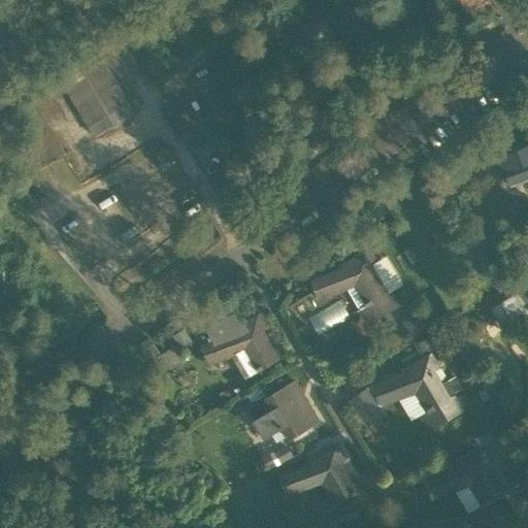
[(98,54),(78,65),(84,75),(104,64),(98,54)]
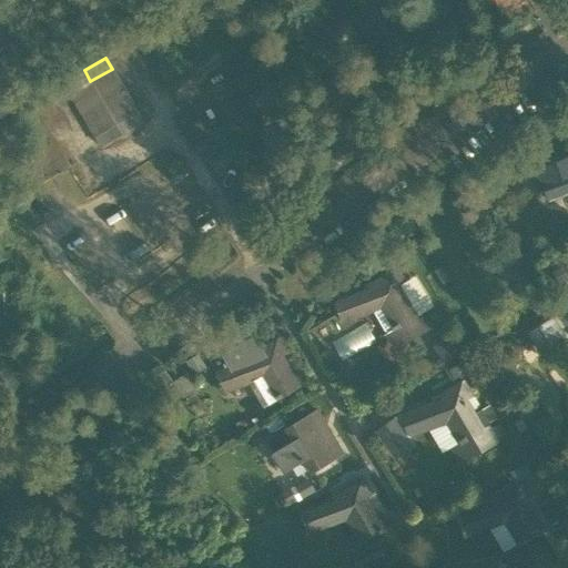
[(112,69),(90,81),(97,92),(119,79),(112,69)]
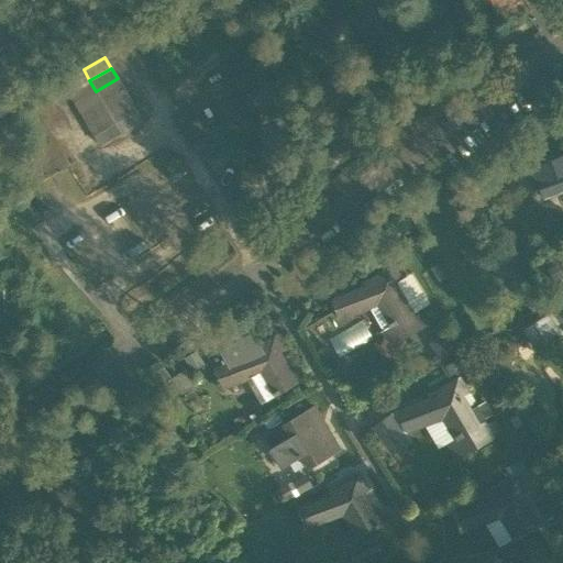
[(68,92),(89,80),(84,69),(62,83),(68,92)]
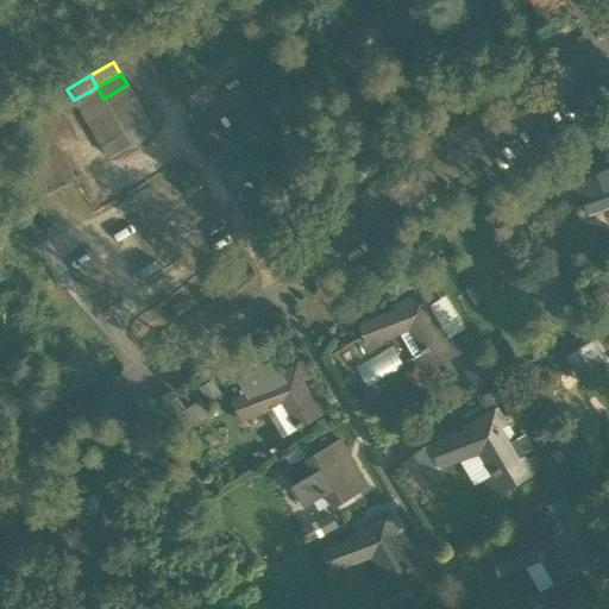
[(127,85),(104,99),(111,111),(133,96),(127,85)]
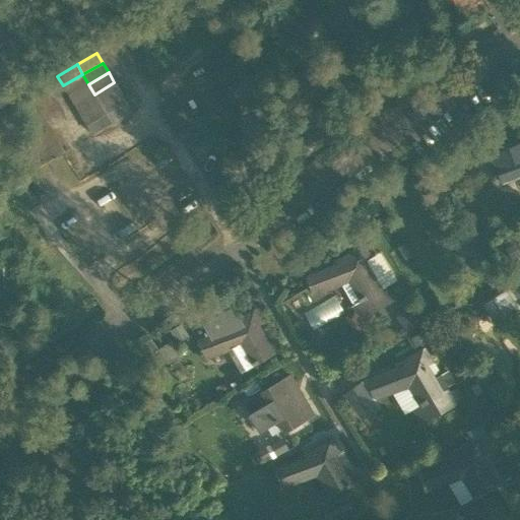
[(69,95),(88,84),(82,74),(63,85),(69,95)]
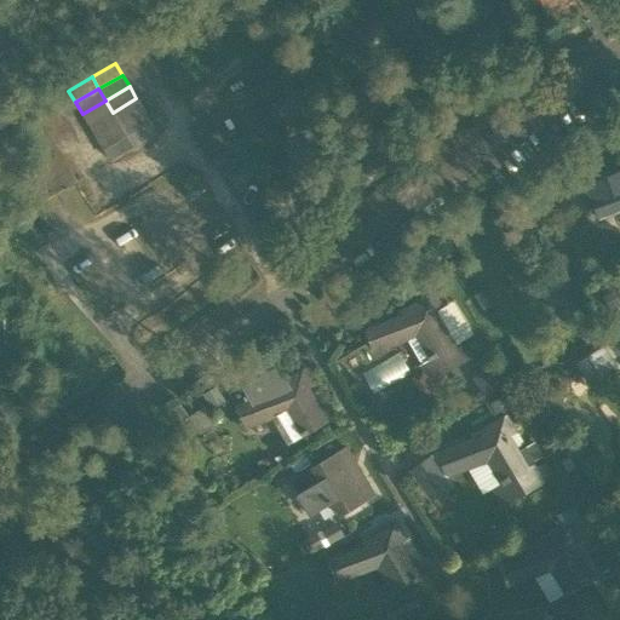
[(136,98),(113,113),(120,124),(143,110),(136,98)]
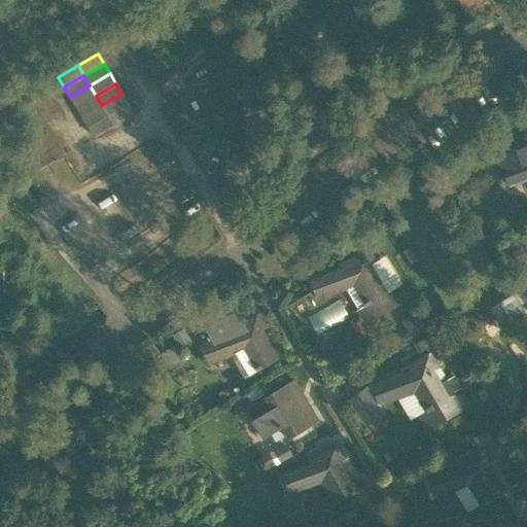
[(76,107),(96,96),(90,85),(70,97),(76,107)]
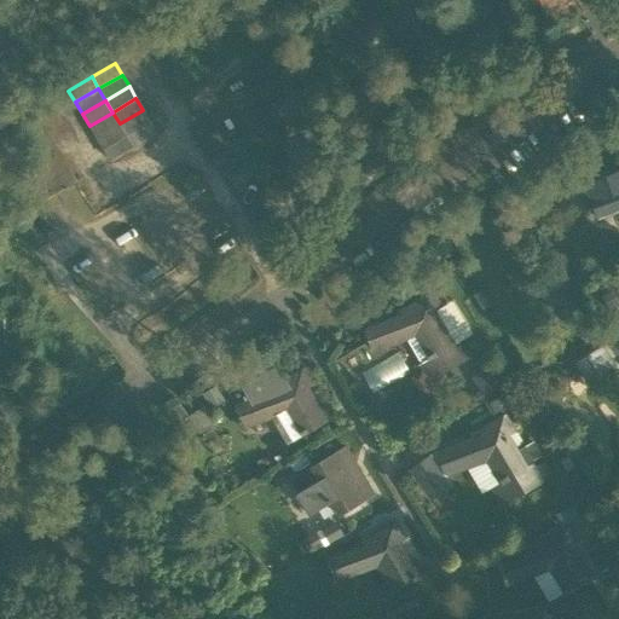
[(143,110),(120,123),(127,136),(150,122),(143,110)]
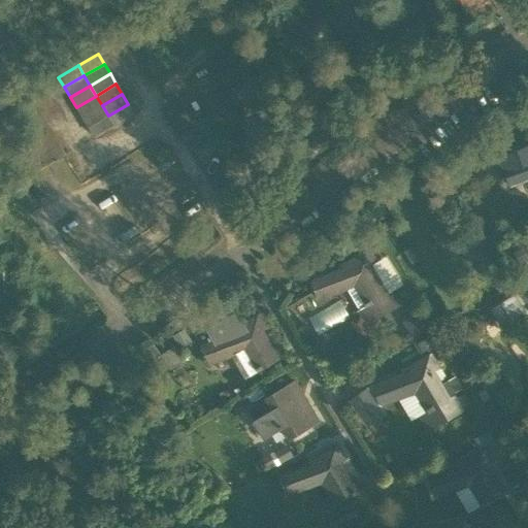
[(83,118),(102,105),(96,96),(76,107),(83,118)]
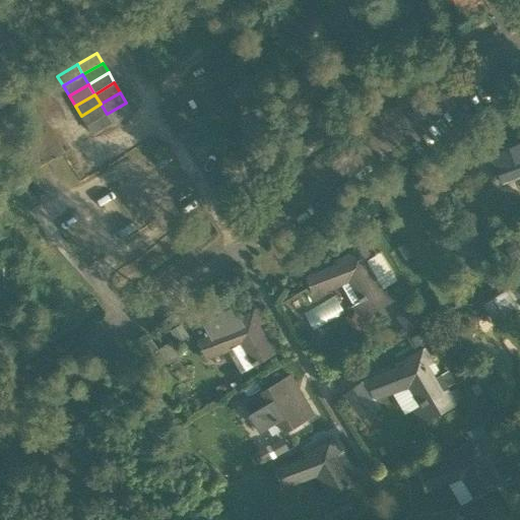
[(126,103),(107,114),(113,124),(132,113),(126,103)]
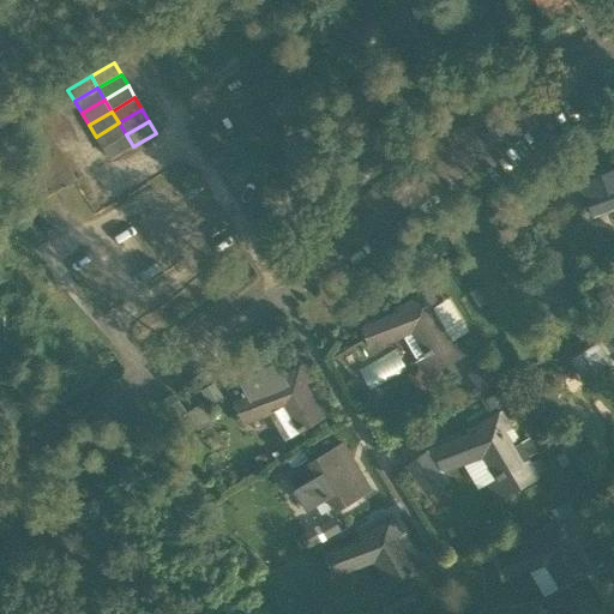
[(102,149),(126,134),(119,122),(96,137),(102,149)]
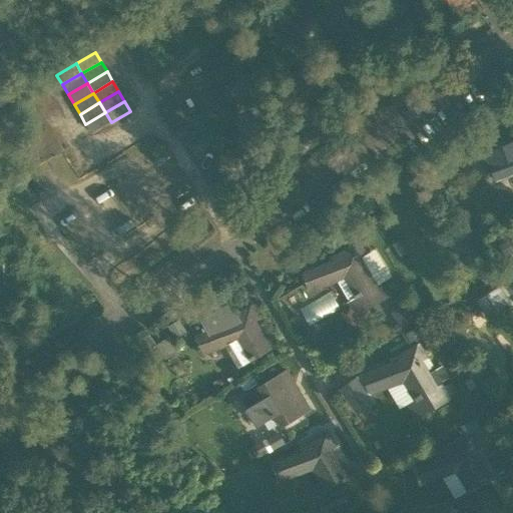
[(91,133),(111,122),(105,112),(85,124),(91,133)]
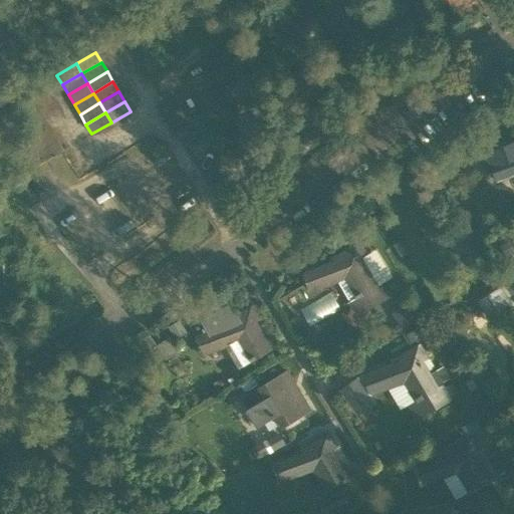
[(513,173),(513,142),(487,153),(491,164),(490,164),(496,180),(513,173)]
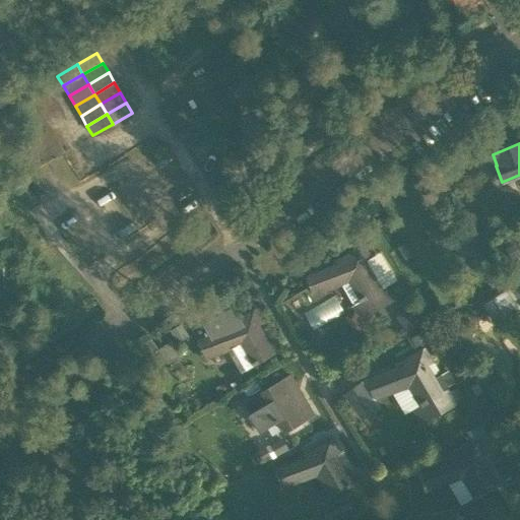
[(352,306),(362,320),(392,302),(384,287),(380,289),(364,261),(370,258),(364,247),(341,260),(343,263),(338,266),(306,278),(312,295),(340,283),(347,280),(360,302),(352,306)]
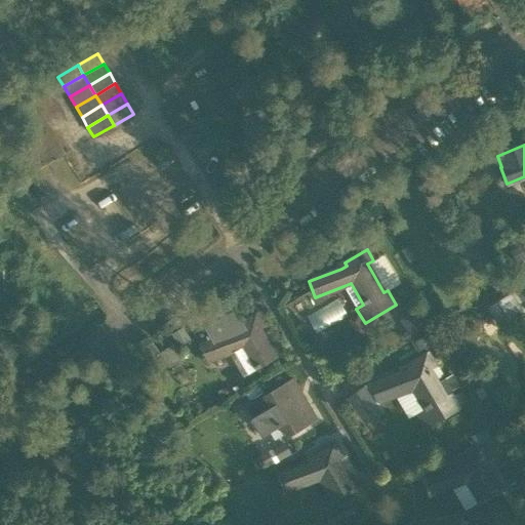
[(384,292),(388,290),(400,283),(385,254),(373,260),(367,264),(384,292)]
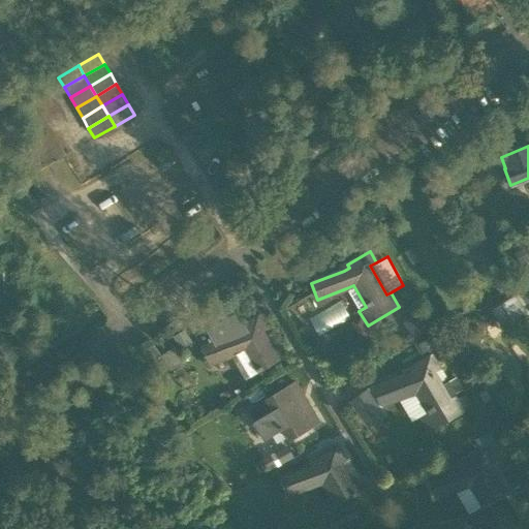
[(346,288),(359,311),(366,307),(353,285),(346,288)]
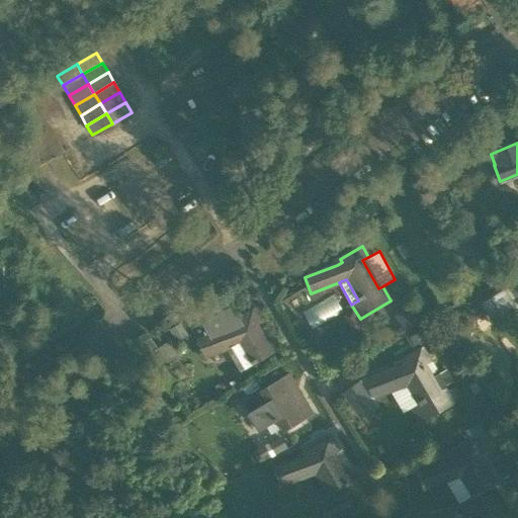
[(491,317),(514,300),(504,286),(481,303),(491,317)]
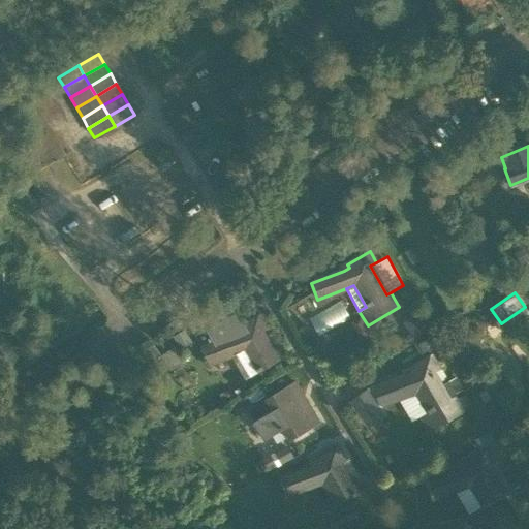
[(209,365),(234,355),(245,351),(258,373),(279,361),(260,332),(268,328),(260,316),(244,327),(243,327),(245,331),(236,336),(214,344),(203,348),(209,365)]
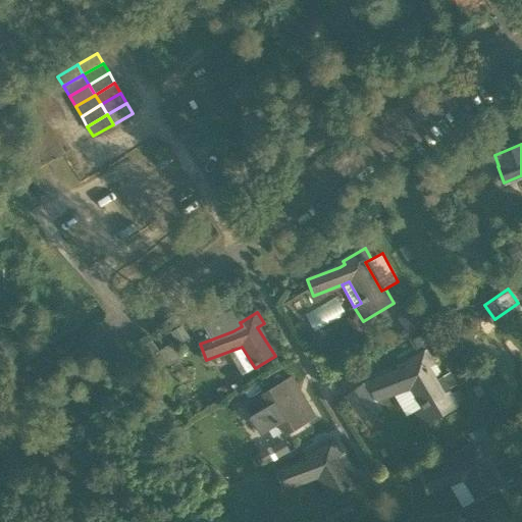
[(204,327),(211,340),(232,331),(242,326),(240,322),(241,322),(236,313),(226,319),(224,315),(204,327)]
